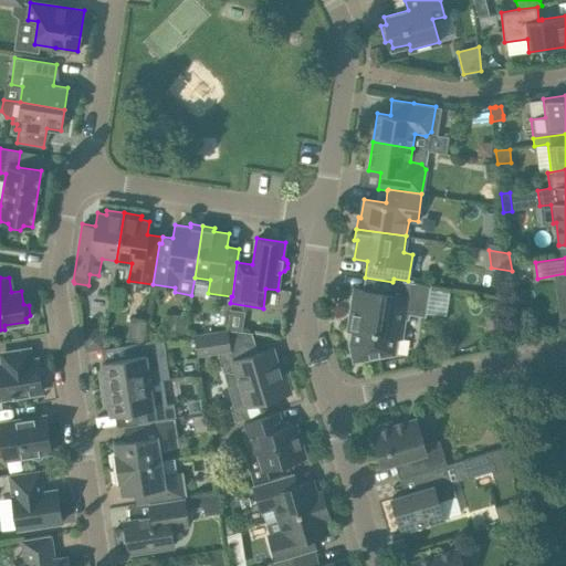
[(394,279),(392,282),(391,294),(354,289),(347,328),(353,329),(350,344),(354,362),(394,354),(397,336),(401,337),(406,310),(427,312),(430,284),(408,281),(394,279)]
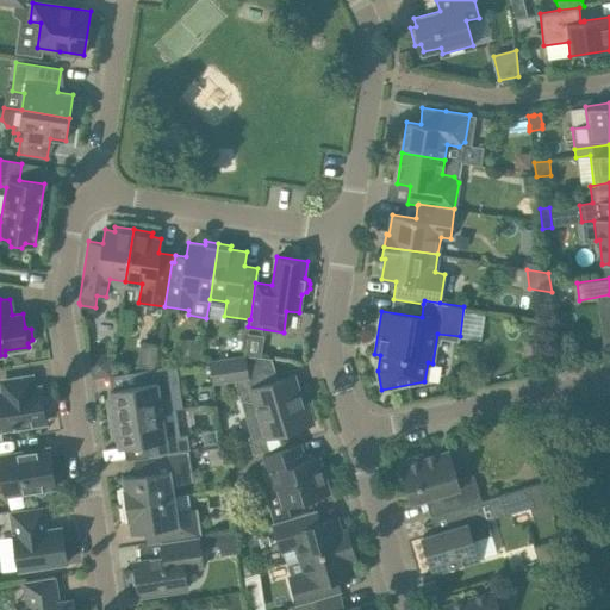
[(485,327),(486,311),(467,310),(466,325),(485,327)]
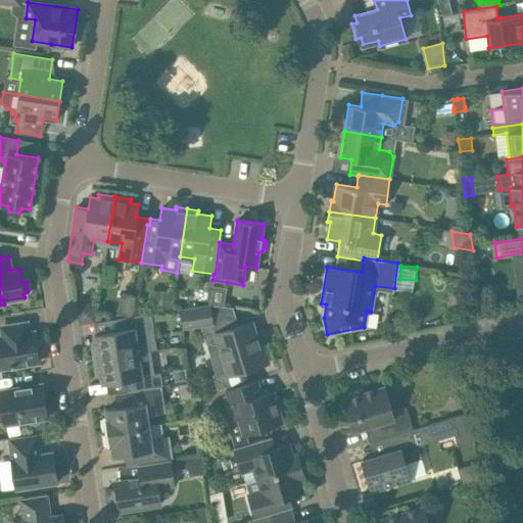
[(171,290),(153,290),(153,310),(172,308),(171,290)]
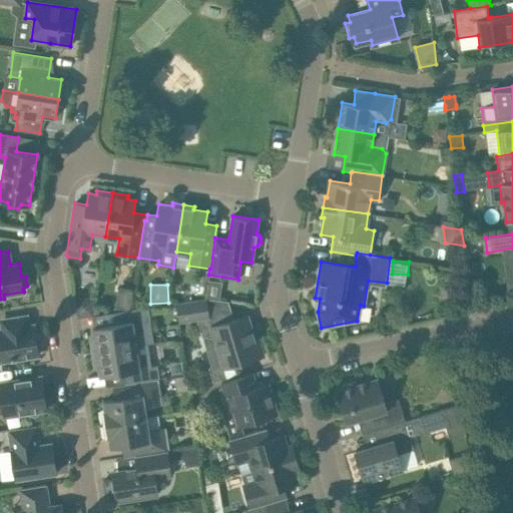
[(94,316),(95,307),(96,300),(73,297),(77,319),(94,316)]
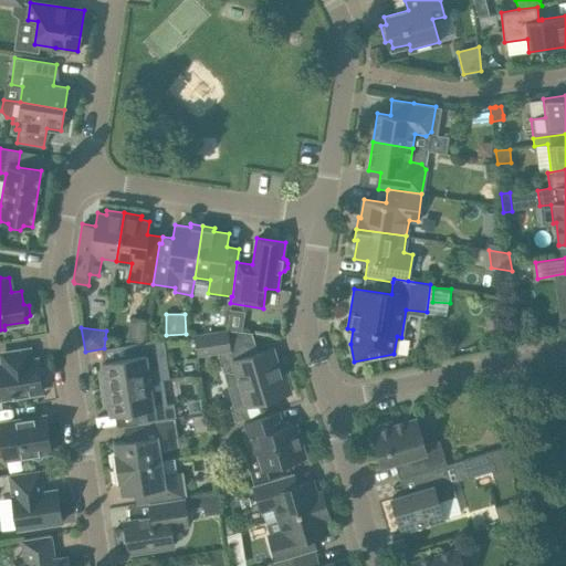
[(227,329),(194,335),(197,356),(218,353),(223,371),(237,374),(245,407),(260,402),(291,392),(284,373),(281,374),(273,347),(258,353),(232,359),(230,352),(227,331),(252,334),(252,333),(242,332),(230,329),(227,329)]
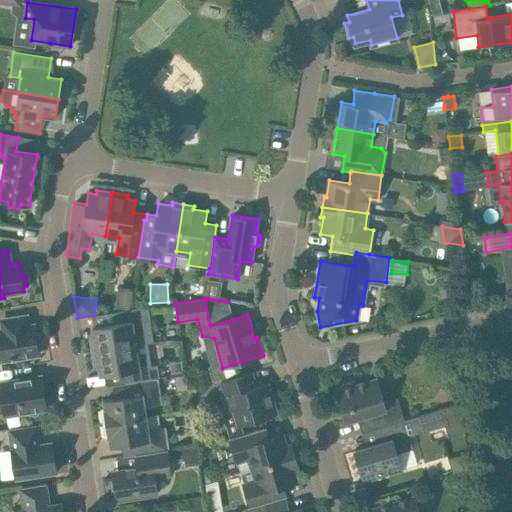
[(92,328),(96,351),(148,343),(144,321),(150,320),(148,307),(114,312),(116,324),(92,328)]
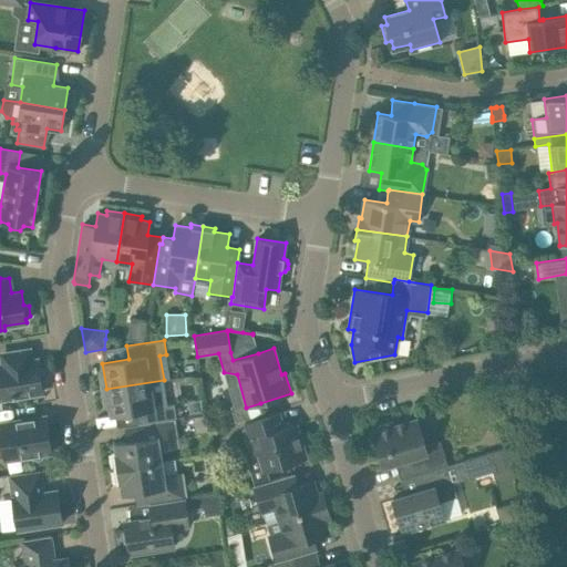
[(0,409),(3,409),(1,399),(42,392),(37,361),(30,362),(28,351),(1,356),(3,366),(0,366),(0,409)]
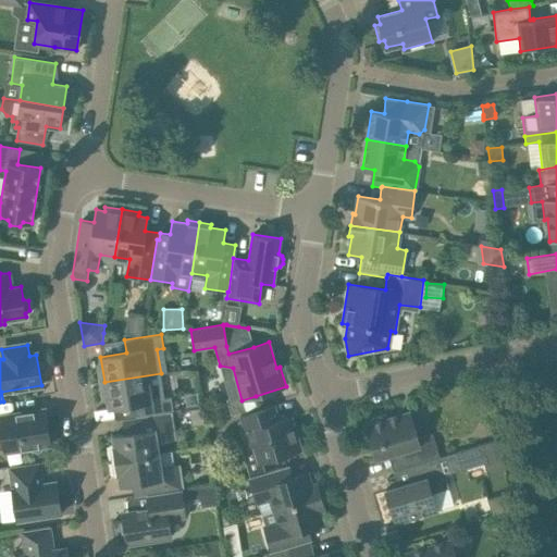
[(136,417),(171,411),(173,411),(171,397),(165,398),(161,373),(104,382),(109,408),(134,404),(136,417)]
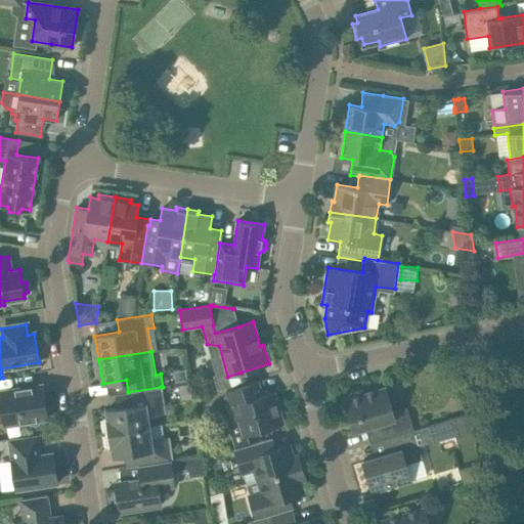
[(258,381),(237,387),(226,391),(235,421),(238,420),(244,435),(282,424),(273,391),(262,395),(258,381)]
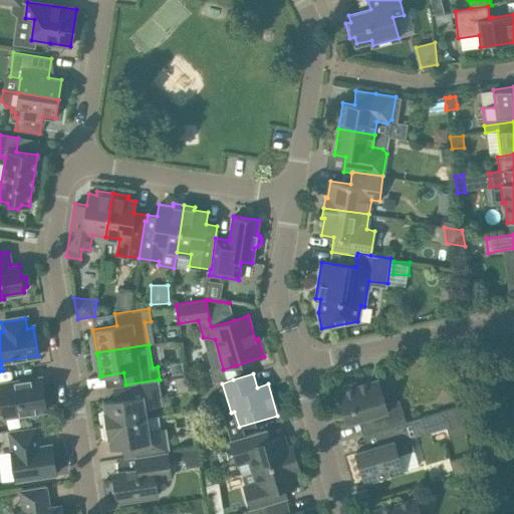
[(41,377),(21,380),(0,383),(0,395),(1,400),(0,399),(0,415),(0,416),(3,416),(3,417),(26,413),(27,413),(29,415),(31,416),(34,416),(36,415),(38,414),(39,411),(46,410),(41,377)]
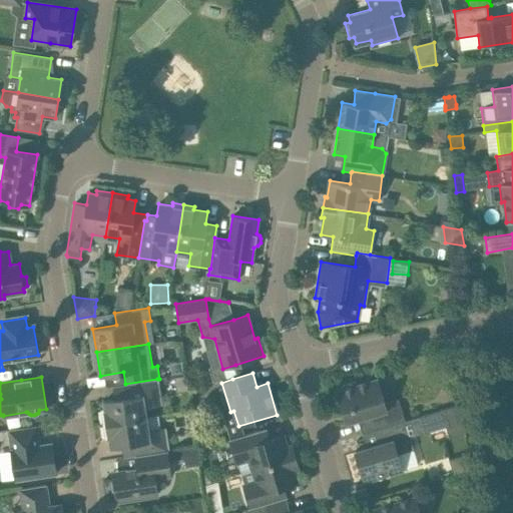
[(105,410),(101,410),(103,424),(145,417),(143,406),(160,403),(157,379),(125,384),(113,386),(115,399),(103,401),(105,410)]
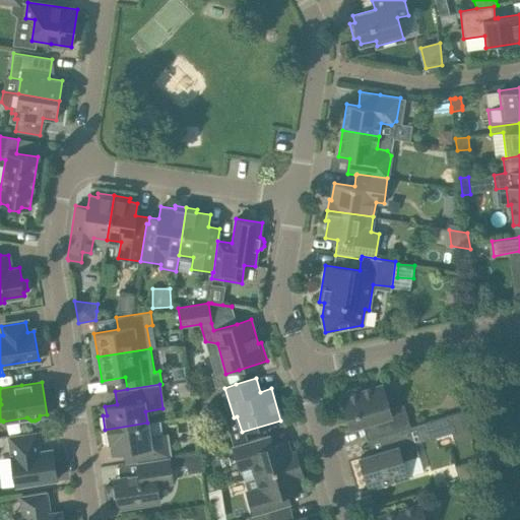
[(363,425),(368,441),(385,436),(384,432),(409,424),(403,404),(390,408),(382,384),(361,391),(360,387),(346,391),(347,395),(341,396),(350,428),(363,425)]
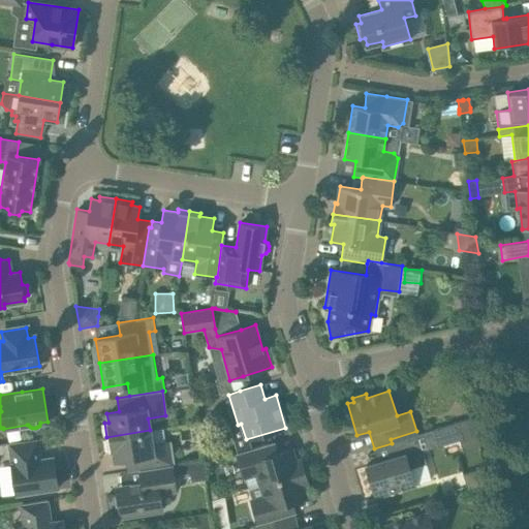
[(433,429),(417,434),(421,443),(427,441),(429,447),(437,444),(460,438),(464,450),(480,445),(476,415),(433,429)]
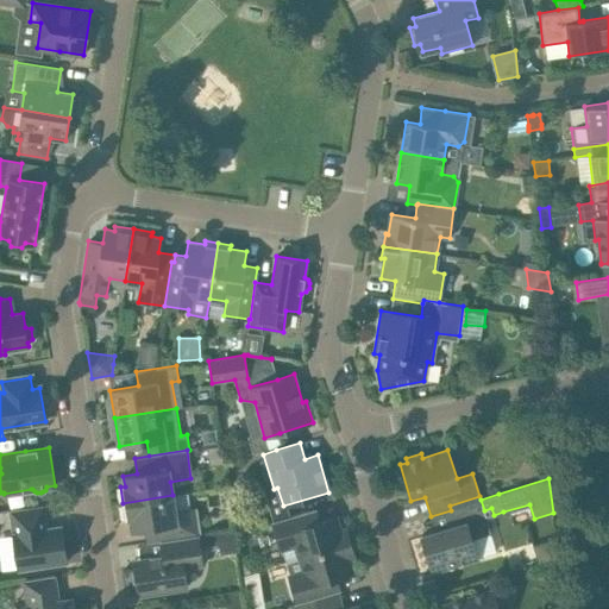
[(148,542),(162,540),(198,535),(200,534),(195,509),(175,512),(173,495),(123,503),(125,520),(130,519),(131,529),(145,527),(148,542)]
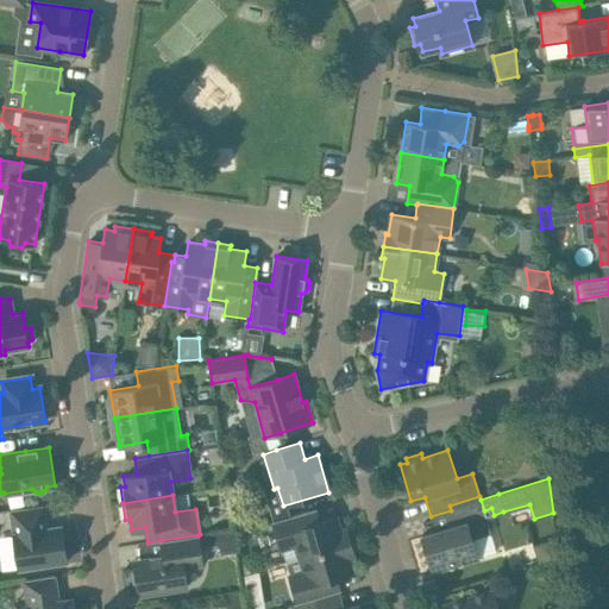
[(432,572),(456,565),(478,558),(472,539),(491,533),(484,510),(481,500),(479,496),(450,506),(451,510),(456,525),(421,535),(432,572)]
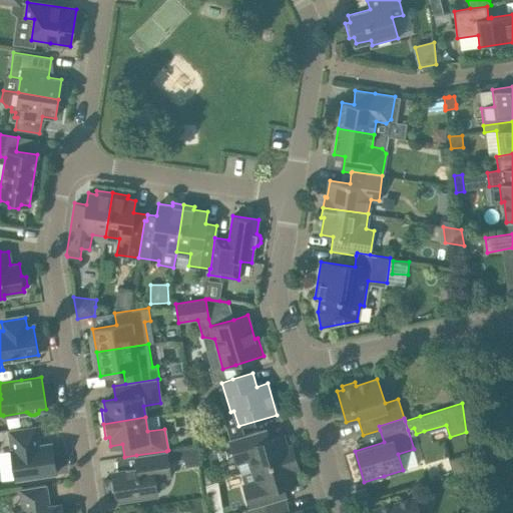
[(15,480),(36,476),(56,473),(51,443),(36,446),(35,440),(39,440),(36,425),(8,430),(11,450),(10,450),(15,480)]
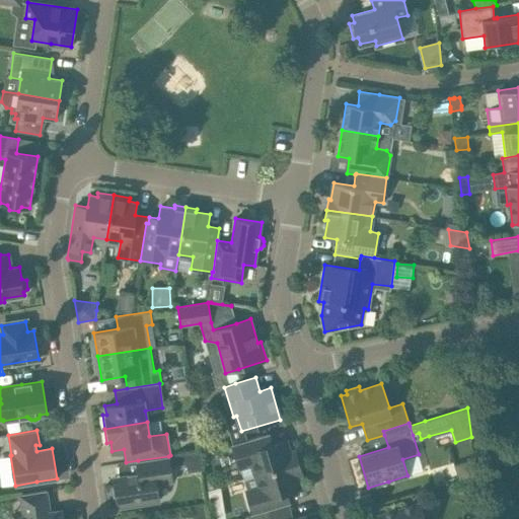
[(243,479),(298,462),(294,451),(290,452),(287,441),(272,445),(268,434),(232,444),(243,479)]
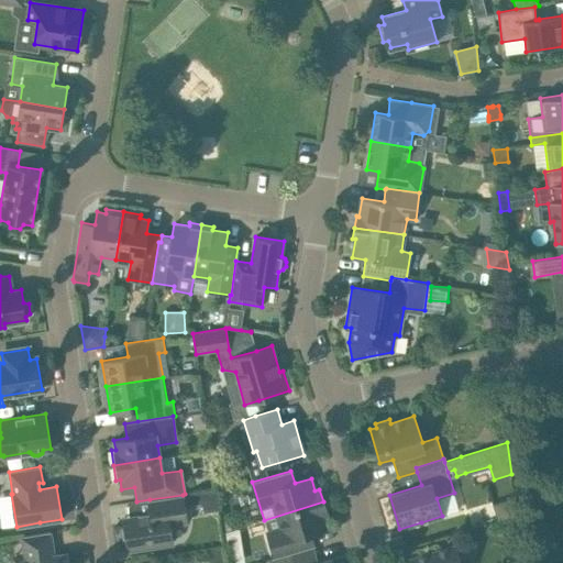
[(185,494),(183,495),(184,505),(203,501),(202,492),(185,494)]
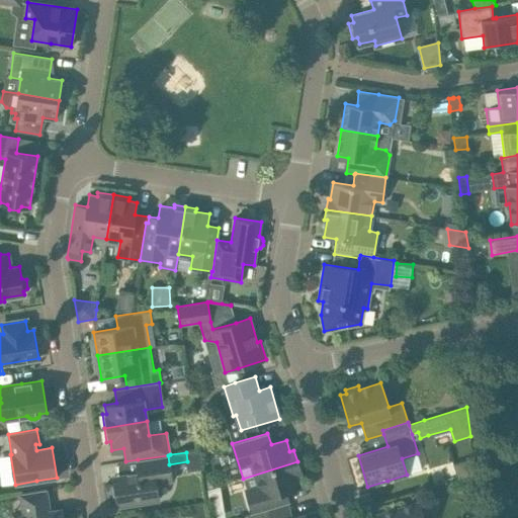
[(138,459),(139,471),(113,476),(115,485),(111,487),(112,496),(117,497),(118,506),(159,500),(156,484),(172,481),(169,464),(168,455),(138,459)]
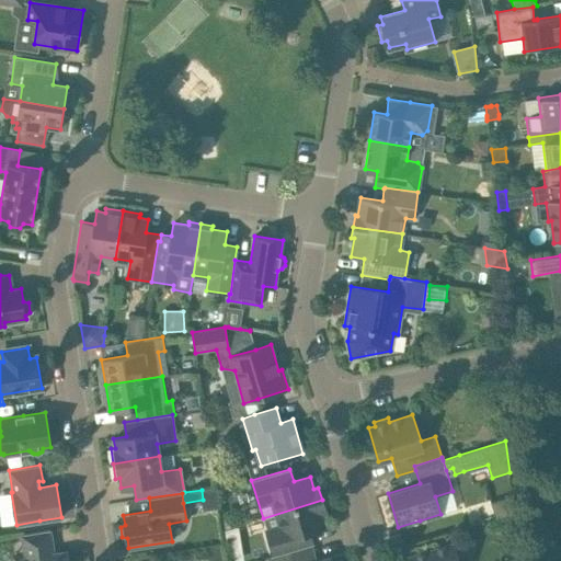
[(495,519),(515,514),(513,495),(490,503),(495,519)]
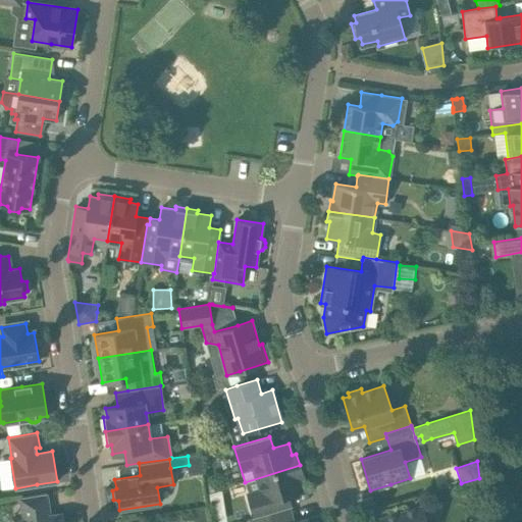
[(255,517),(271,513),(291,507),(288,494),(302,490),(299,478),(303,477),(300,465),(245,482),(255,517)]
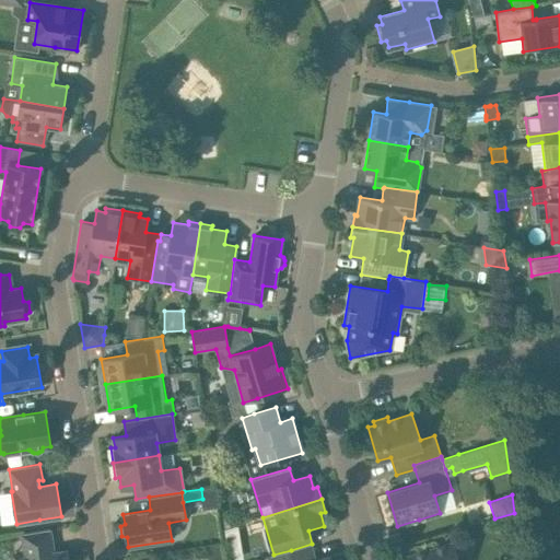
[(230,528),(223,529),(225,543),(241,539),(238,526),(230,528)]
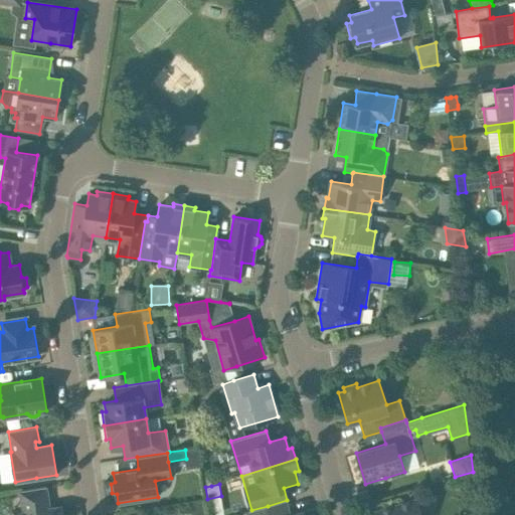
[(21,514),(62,514),(61,506),(49,508),(46,486),(20,491),(23,512),(21,512),(21,514)]
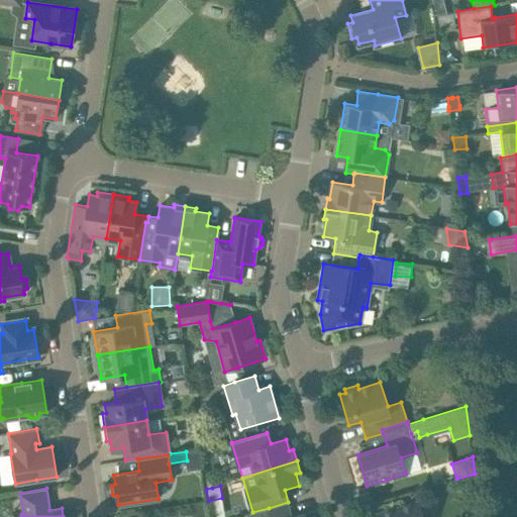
[(376,516),(422,516),(418,501),(376,513),(376,516)]
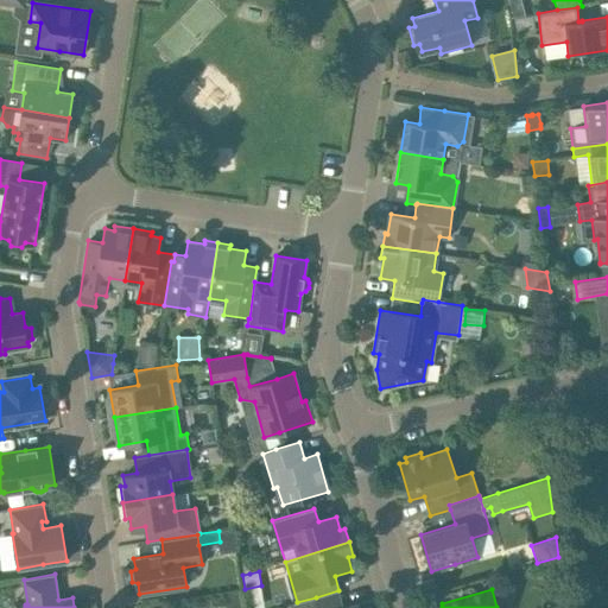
[(318,607),(316,597),(297,602),(287,606),(287,607),(359,607),(359,603),(343,607),(318,607)]
